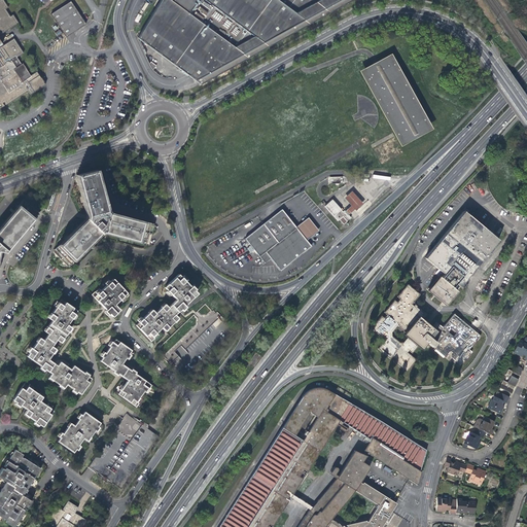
[(0,48),(4,46),(0,39),(0,37),(21,24),(15,16),(12,19),(8,11),(10,9),(4,0),(3,0),(0,2),(0,48)]
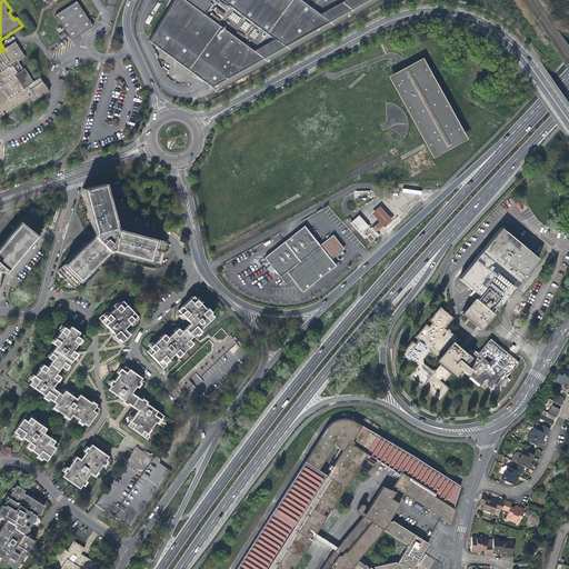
[(381,0),(173,0),(148,42),(216,92),(381,0)]
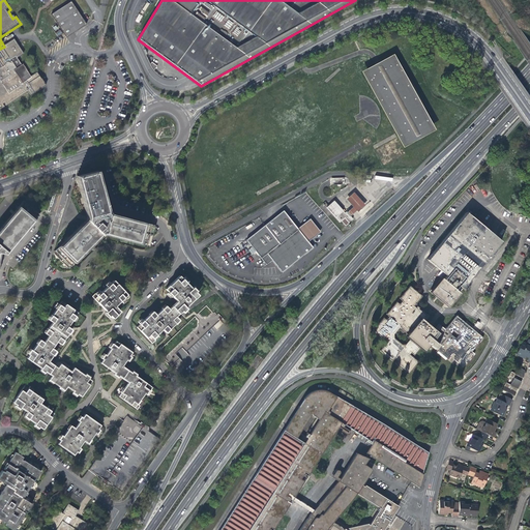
[(54,16),(68,38),(88,26),(74,3),(54,16)]
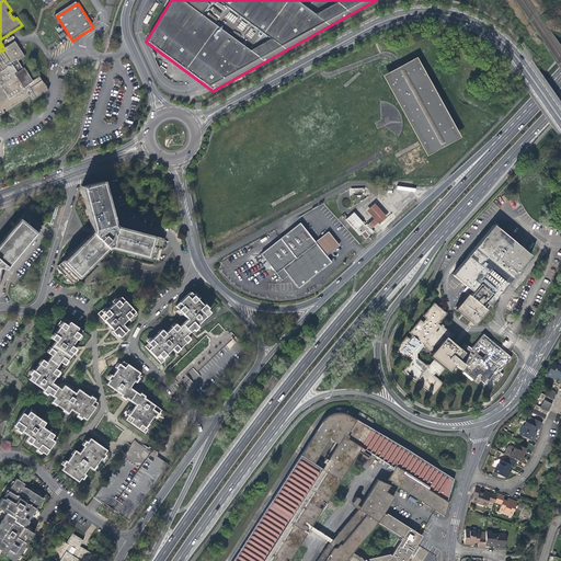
[(0,52),(0,61),(0,63),(0,117),(6,114),(3,111),(6,110),(8,113),(31,99),(33,103),(49,93),(48,90),(46,84),(45,86),(41,80),(35,83),(30,77),(31,76),(29,72),(27,72),(25,69),(24,70),(20,63),(26,58),(16,43),(1,53),(0,52)]
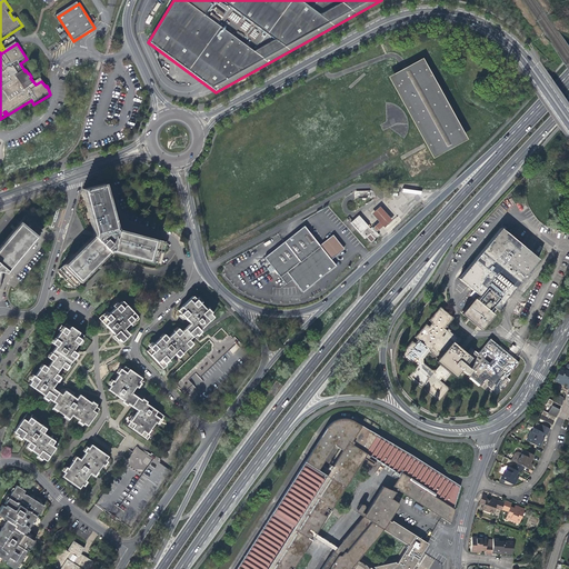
[(436,80),(423,58),(389,77),(435,158),(469,138),(456,116),(450,102),(441,88),(436,80)]
